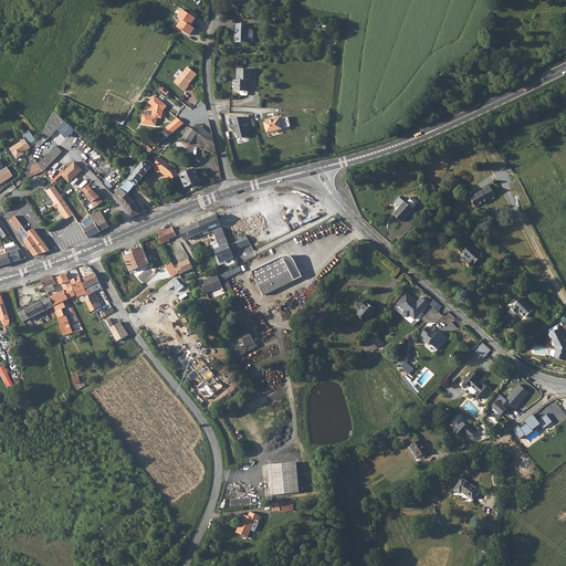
[(251,24),(239,24),(240,43),(251,43),(251,39),(254,39),(255,38),(257,31),(254,30),(251,30),(251,24)]
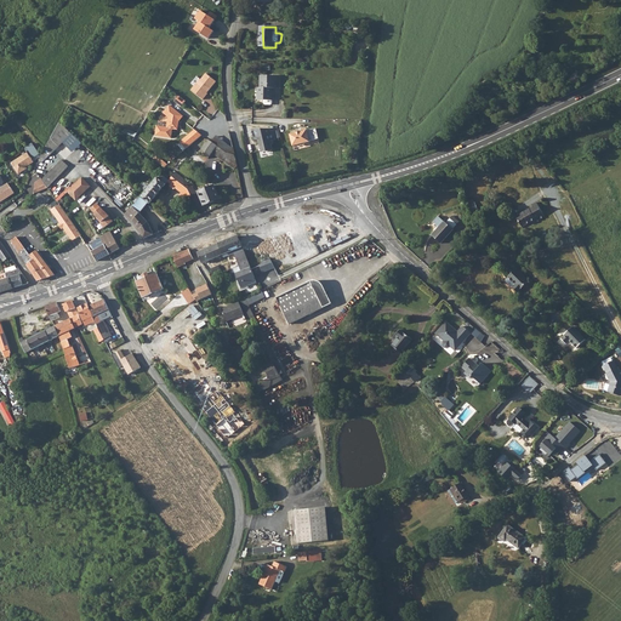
[(262,96),(262,101),(268,101),(268,103),(269,104),(275,104),(277,103),(277,87),(281,87),(280,75),(263,75),(265,87),(266,87),(266,96),(262,96)]
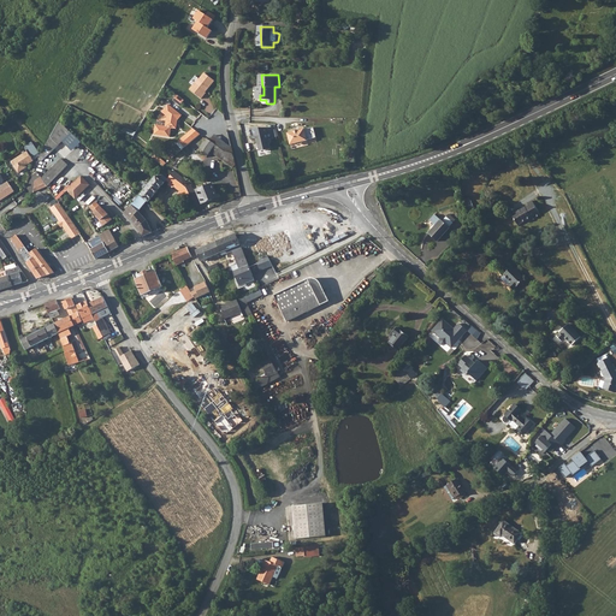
[(201,81),(190,90),(200,101),(203,99),(202,96),(205,95),(215,87),(207,77),(202,82),(201,81)]
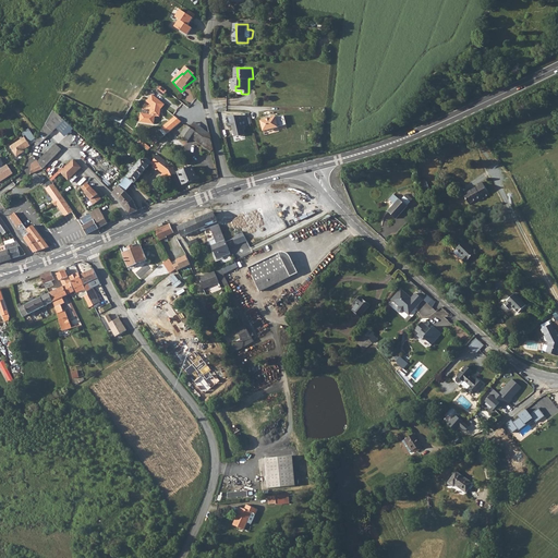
[(150,95),(147,99),(159,105),(161,104),(150,95)]
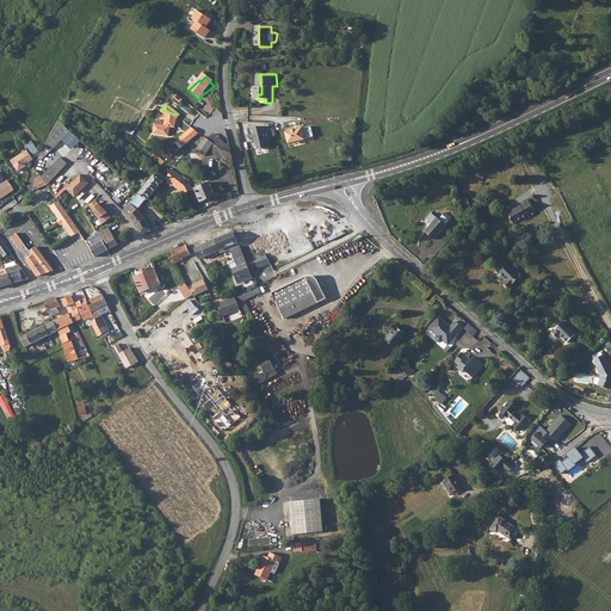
[(174,115),(161,109),(159,112),(164,115),(162,125),(153,124),(152,133),(166,135),(167,130),(167,127),(171,127),(171,119),(174,117),(174,115)]
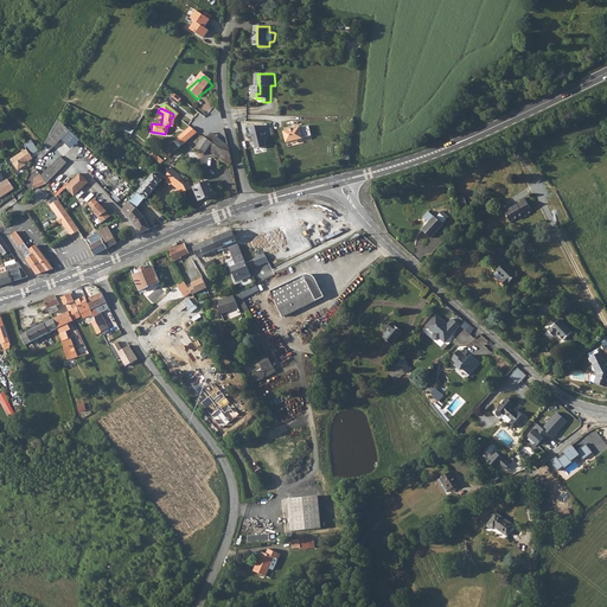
[(57,123),(49,140),(56,147),(70,133),(57,123)]
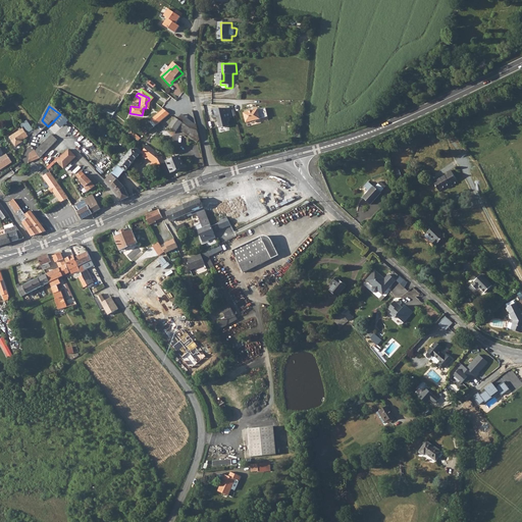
[(150,118),(155,123),(168,113),(166,112),(165,110),(164,110),(162,108),(150,118)]
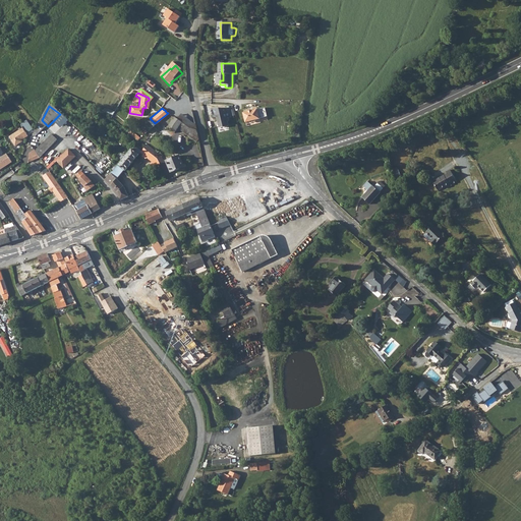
[(221,114),(216,115),(219,127),(221,126),(224,127),(228,126),(224,109),(219,109),(221,114)]
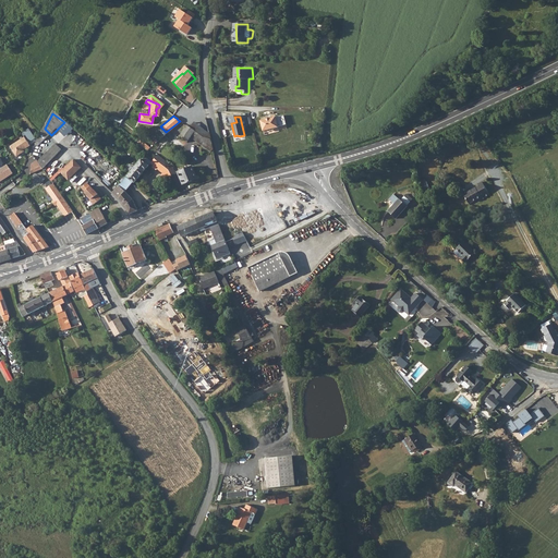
[(265,120),(261,121),(263,132),(278,129),(278,128),(286,125),(283,117),(276,119),(276,118),(270,119),(265,120)]
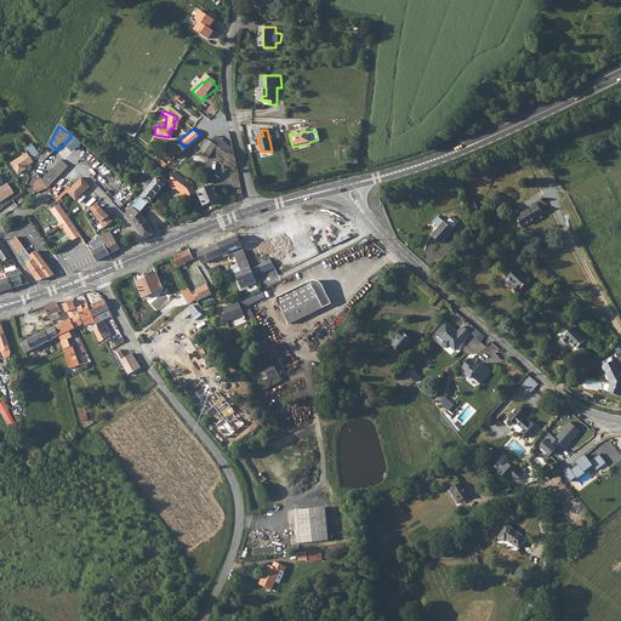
[(198,148),(197,149),(209,158),(212,154),(216,158),(233,171),(235,169),(234,160),(233,160),(232,159),(229,158),(211,142),(210,142),(206,138),(204,142),(204,143),(199,149),(198,148)]
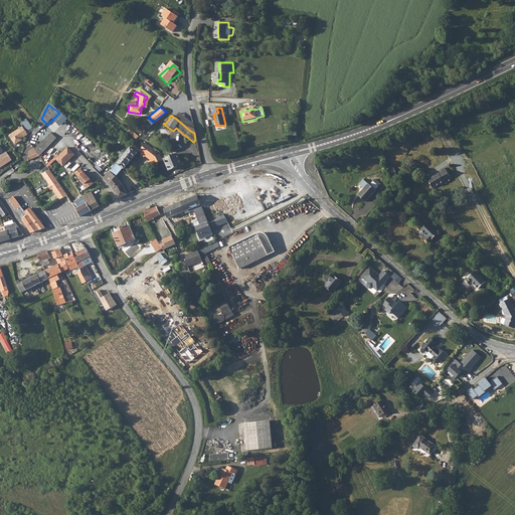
[(39,123),(37,127),(42,131),(46,126),(40,120),(39,123)]
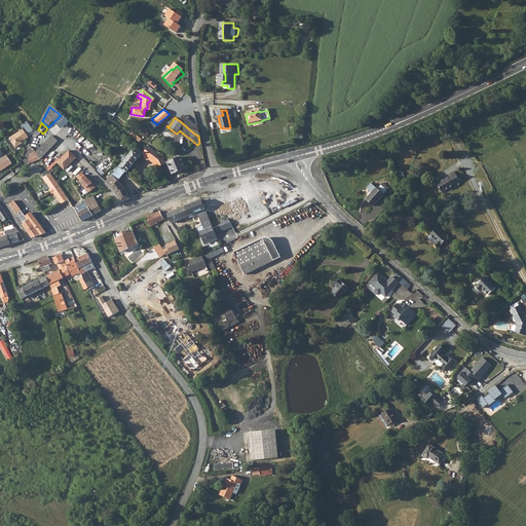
[(22,132),(8,140),(9,141),(8,141),(14,149),(20,146),(19,144),(21,143),(27,140),(22,132)]
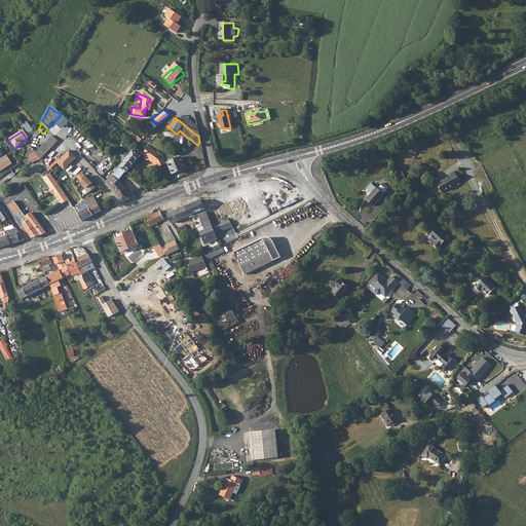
[(52,139),(33,154),(36,158),(37,159),(37,160),(57,144),(52,139)]
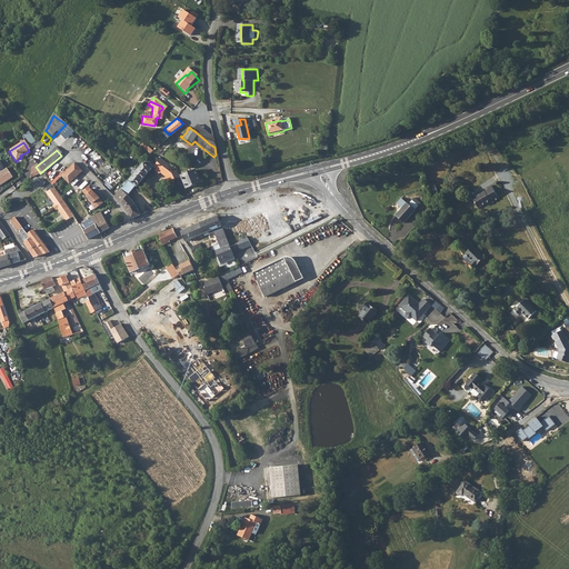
[(155,160),(155,161),(161,167),(167,171),(171,175),(175,181),(179,178),(175,172),(172,170),(172,169),(158,157),(157,158),(155,160)]
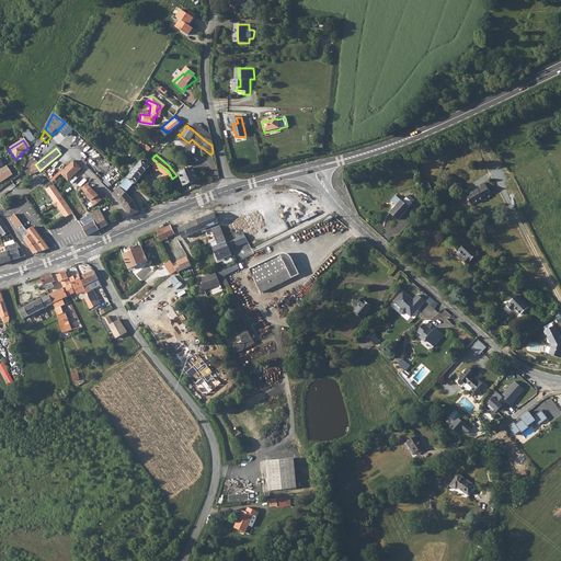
[(129,174),(126,178),(133,183),(134,183),(150,167),(156,171),(163,176),(164,174),(165,175),(169,172),(164,169),(159,164),(152,159),(150,160),(146,157),(134,170),(129,174)]
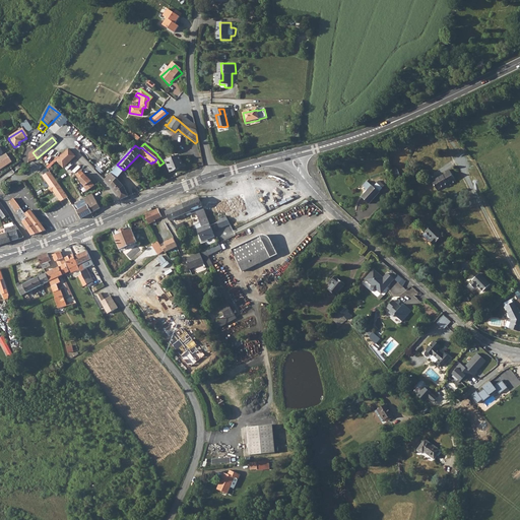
[(74,157),(67,150),(59,159),(65,167),(74,157)]
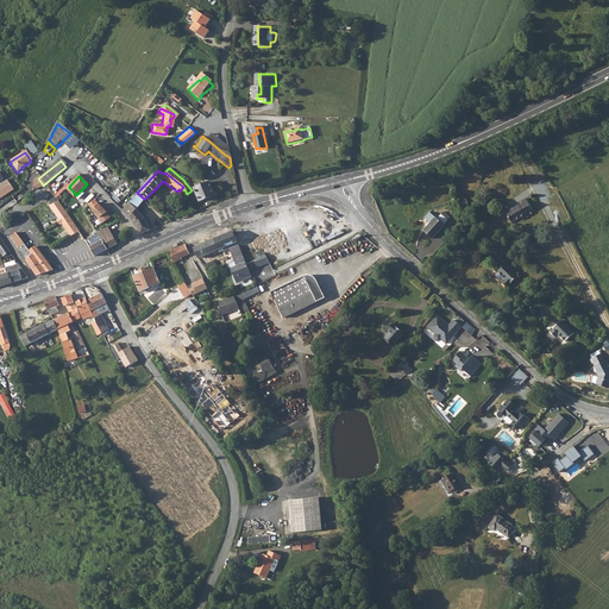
[(30,189),(43,184),(42,183),(38,179),(38,177),(30,183),(30,189)]
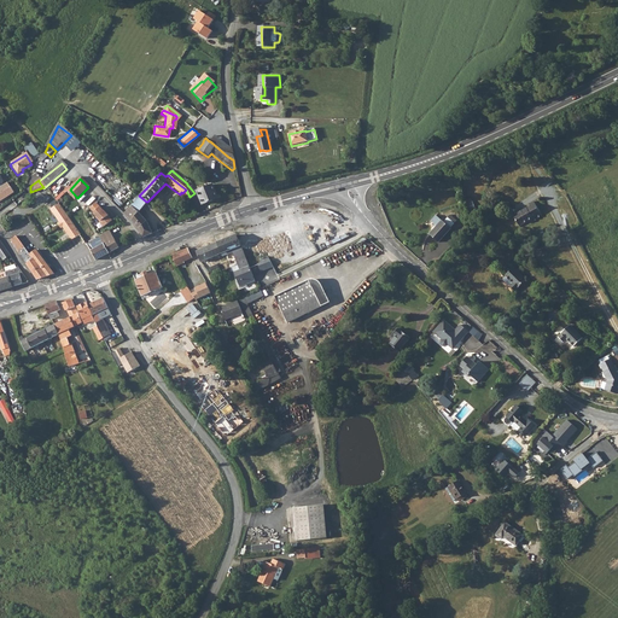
[(0,200),(12,193),(5,184),(0,186),(0,200)]
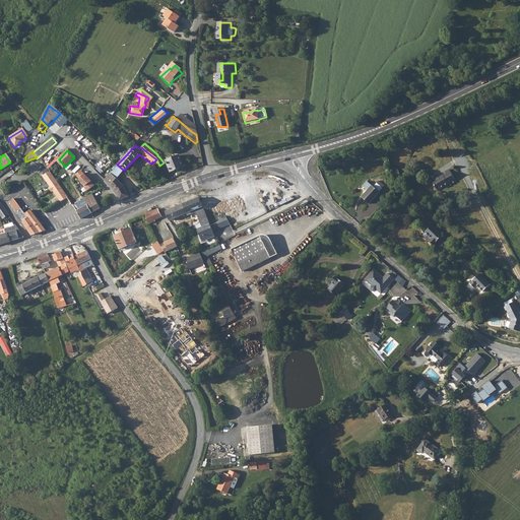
[(169,155),(165,157),(167,160),(166,160),(171,172),(179,168),(182,167),(176,155),(171,158),(169,155)]
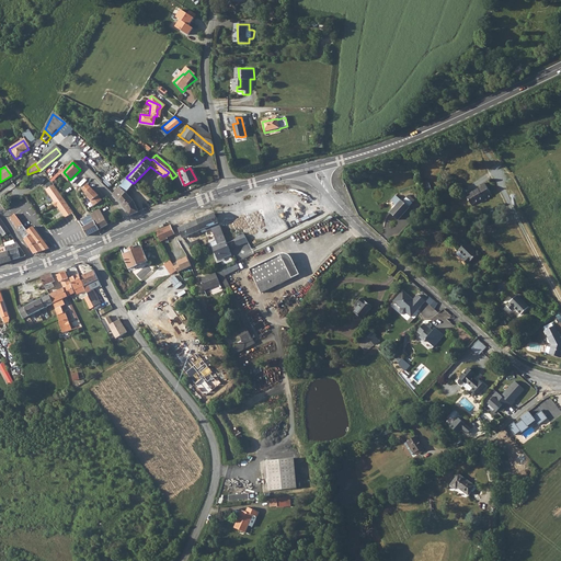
[(113,191),(111,194),(121,204),(122,206),(123,207),(128,215),(136,212),(133,205),(130,202),(123,194),(133,183),(126,178),(113,191)]
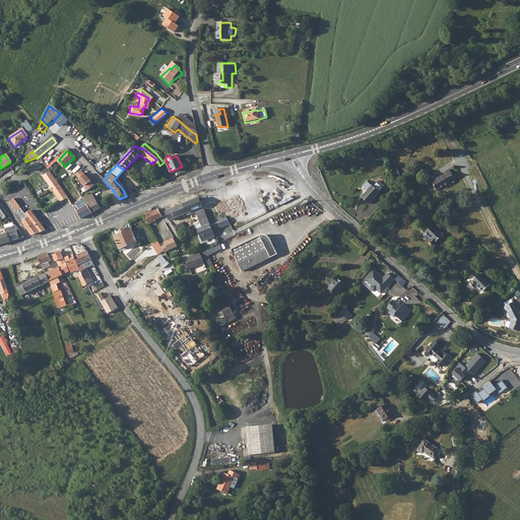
[(396,166),(390,169),(395,180),(401,178),(396,166)]
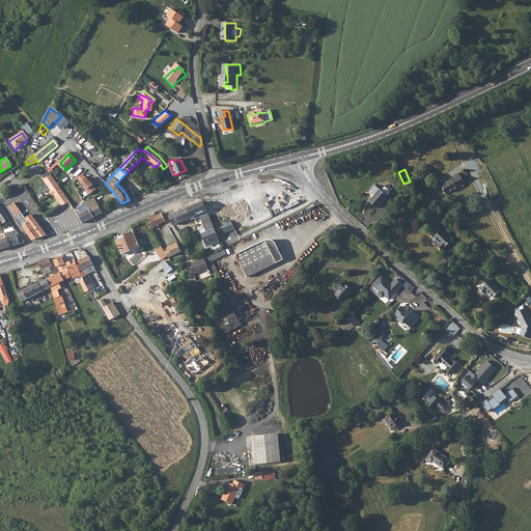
[(83,178),(93,192),(100,186),(96,182),(94,179),(94,180),(88,173),(83,178)]
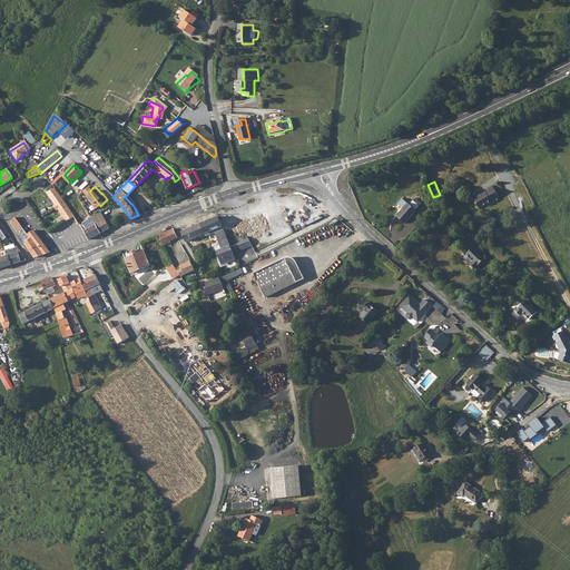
[(488,190),(472,198),(478,208),(493,199),(494,202),(499,199),(491,186),(487,188),(488,190)]
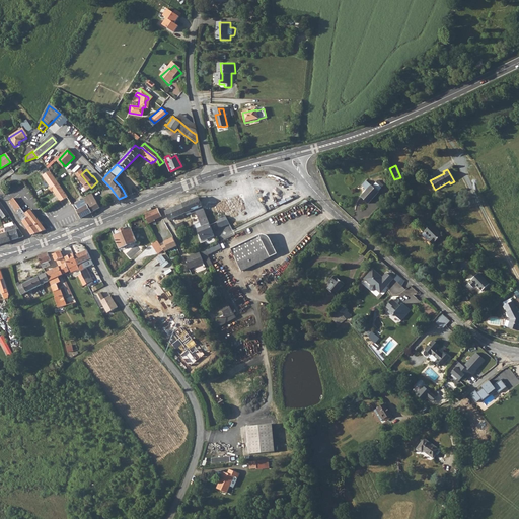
[(56,203),(57,202),(60,201),(63,198),(49,176),(46,172),(39,176),(56,203)]
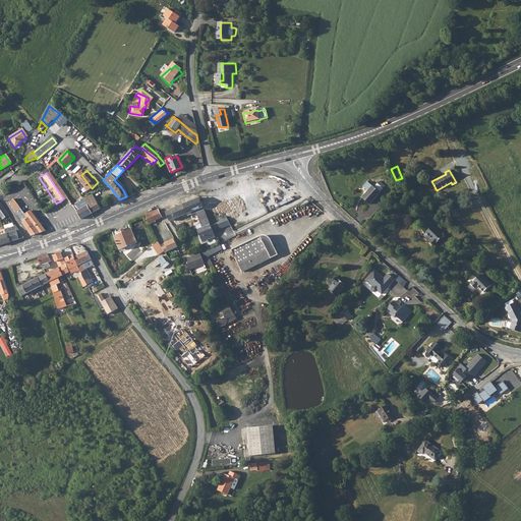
[(366,190),(371,185),(366,181),(362,186),(366,190)]
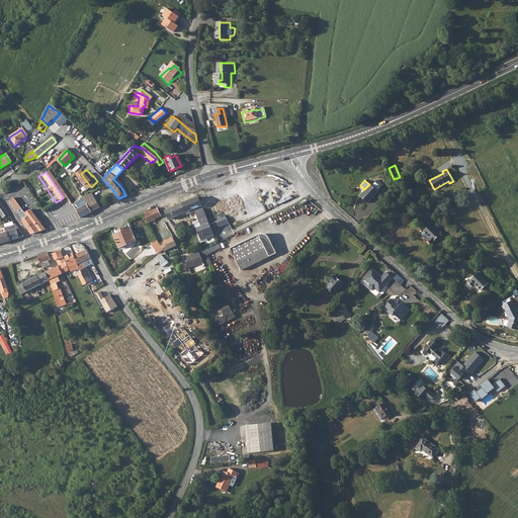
[(364,189),(358,196),(366,202),(376,191),(376,190),(379,187),(374,182),(371,185),(369,184),(364,189)]
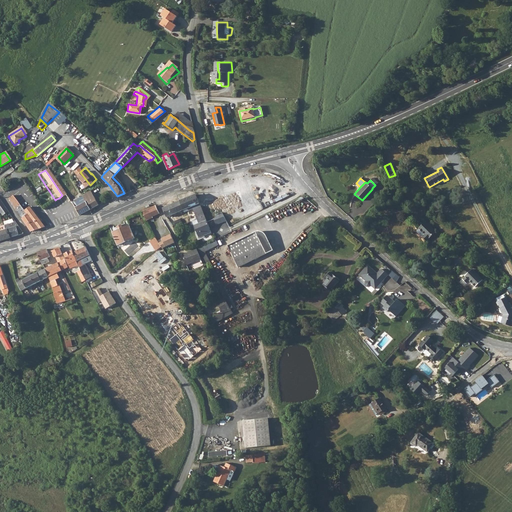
[(103,186),(92,190),(95,198),(106,194),(103,186)]
